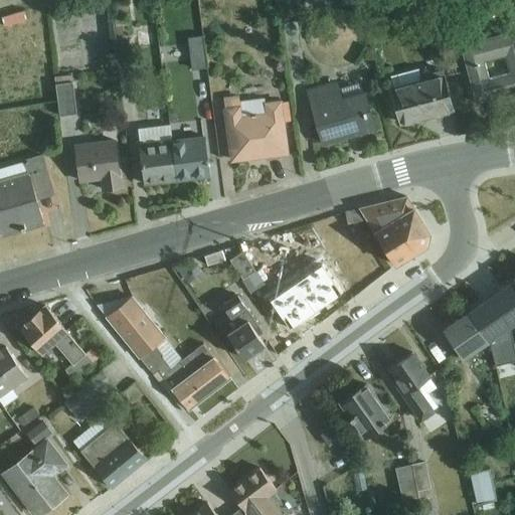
[(3,14),(5,26),(28,20),(25,8),(3,14)]
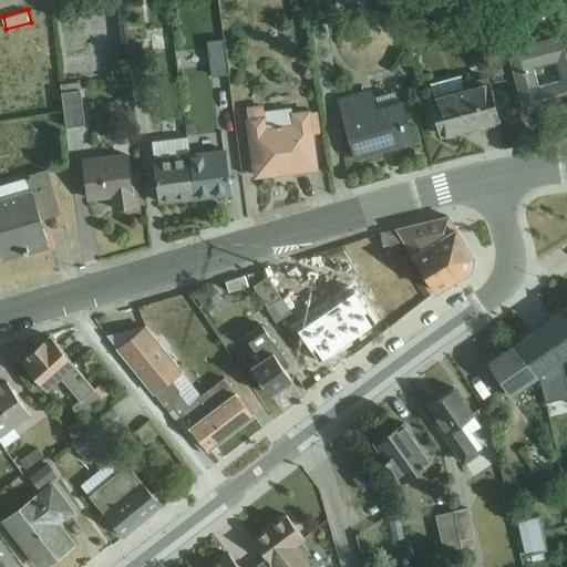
[(169,32),(148,34),(151,54),(172,52),(169,32)]
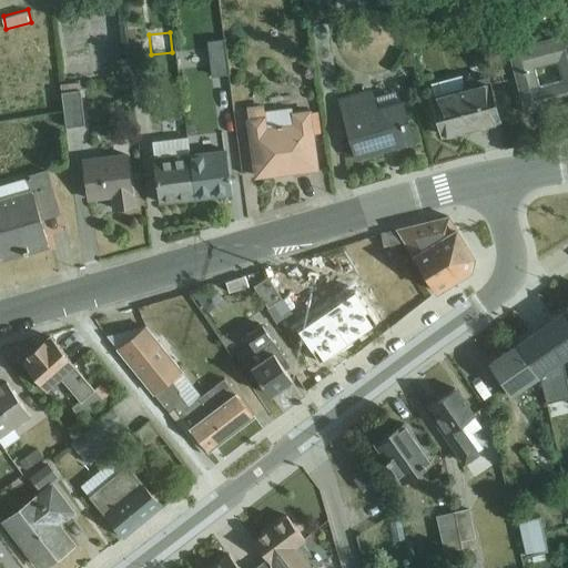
[(567,33),(509,49),(525,114),(567,102),(567,33)]
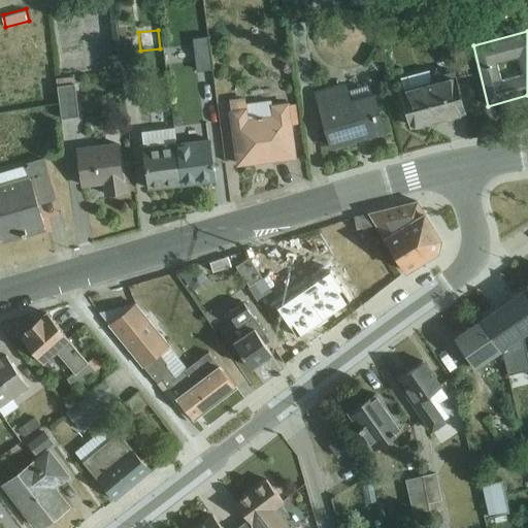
[(208,36),(193,38),(197,72),(212,70),(208,36)]
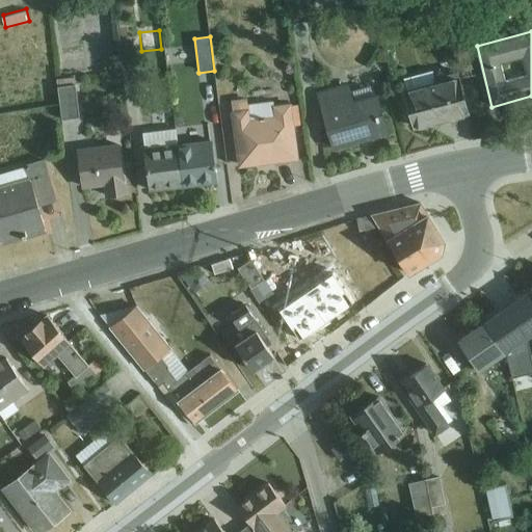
[(120,53),(124,82),(138,80),(134,51),(133,51),(132,42),(121,43),(122,53),(120,53)]
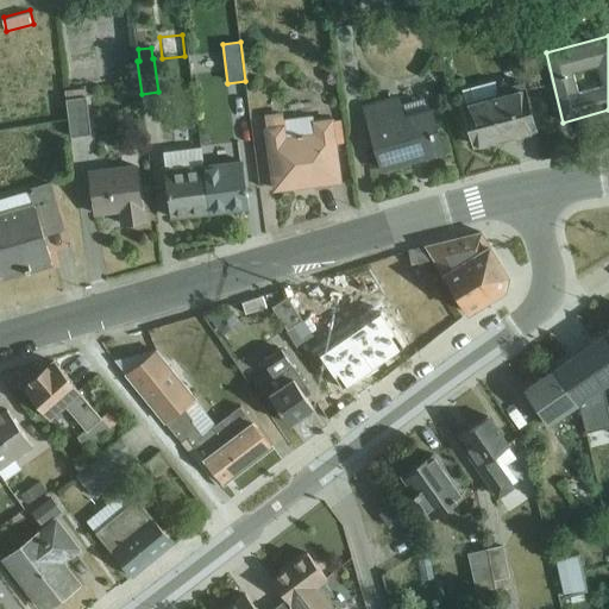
[(475,146),(535,130),(523,87),(500,93),(496,81),(462,90),(464,104),(463,105),(475,146)]
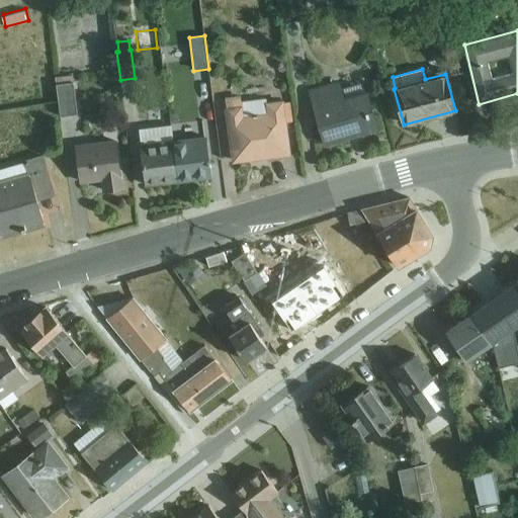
[(56,78),(61,116),(77,114),(73,76),(56,78)]
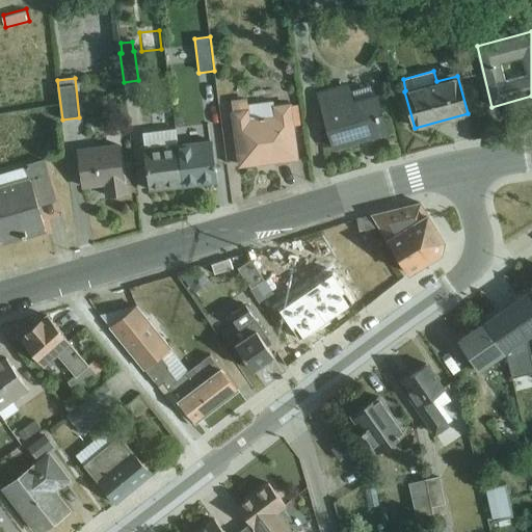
[(347,84),(317,92),(334,149),(388,133),(376,95),(353,101),(347,84)]
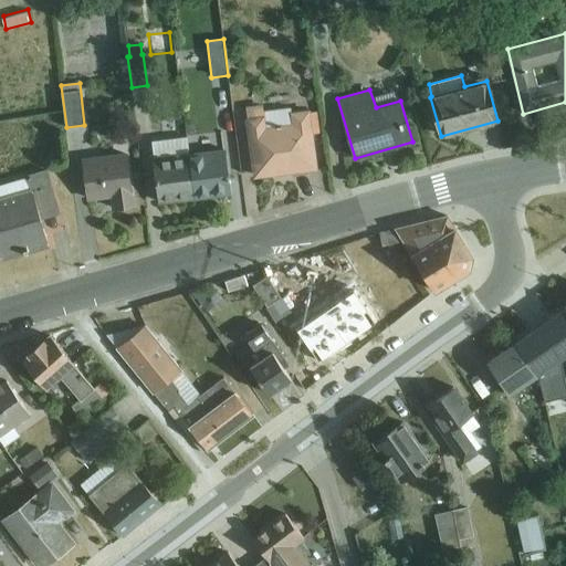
[(316,169),(308,109),(291,112),(291,108),(263,112),(263,107),(247,109),(255,175),(255,176),(257,177),(259,177),(286,174),(289,173),(290,171),(290,170),(290,169),(296,168),(296,169),(297,170),(299,171),(301,171),(316,169)]
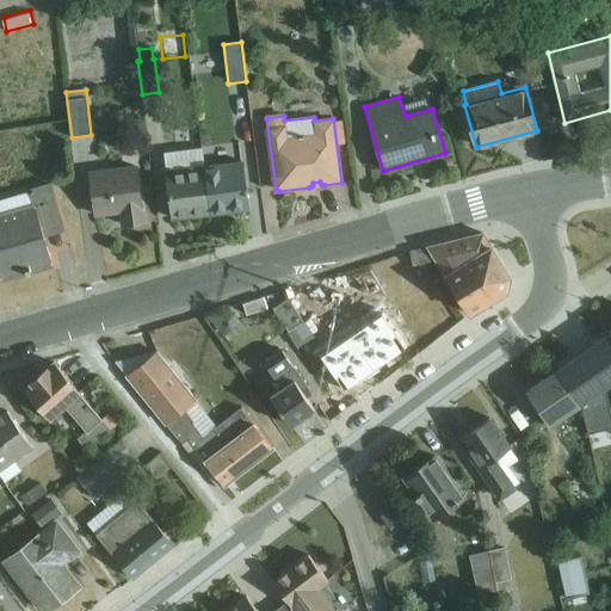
[(210,215),(204,166),(202,149),(164,153),(173,220),(210,215)]
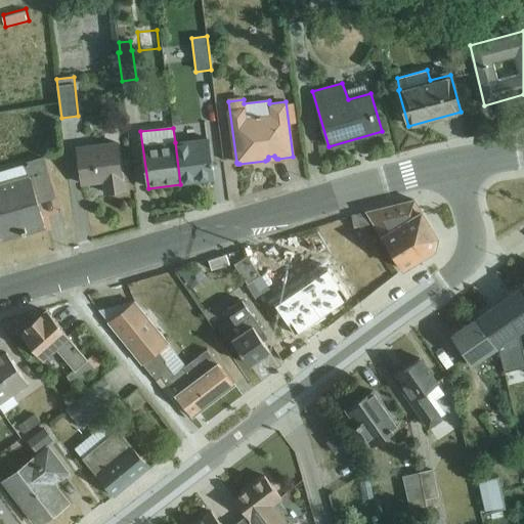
[(180,184),(213,180),(208,138),(175,142),(180,184)]
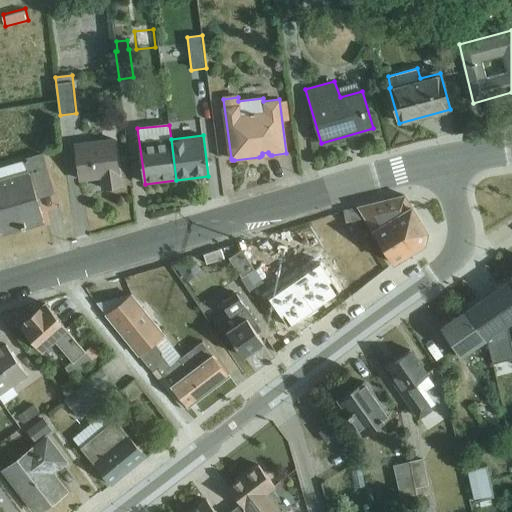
[(121,187),(115,138),(75,143),(80,180),(101,177),(103,190),(121,187)]
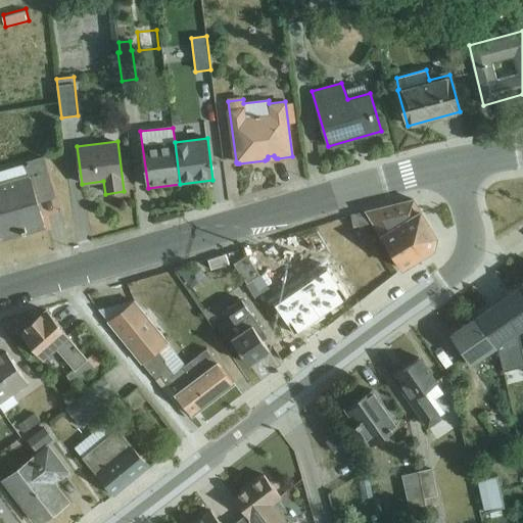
[(56,198),(44,156),(24,162),(25,164),(0,171),(0,233),(2,240),(4,239),(3,237),(21,232),(22,235),(27,234),(27,232),(45,227),(39,203),(56,198)]
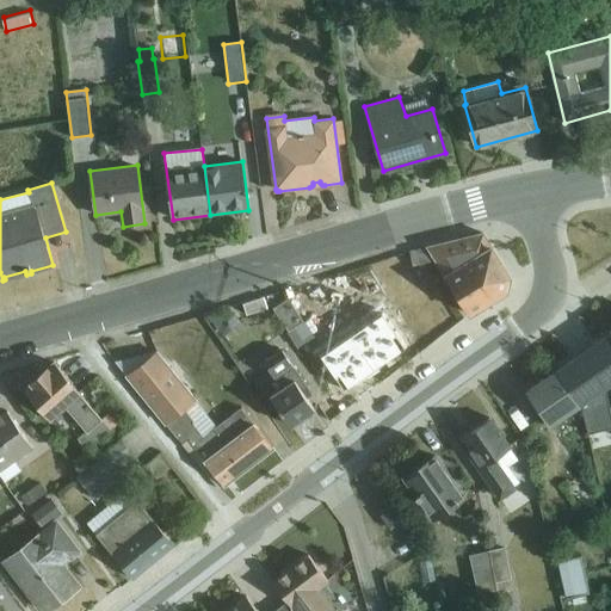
[(469,314),(506,292),(510,278),(482,235),(411,253),(413,266),(436,261),(469,314)]
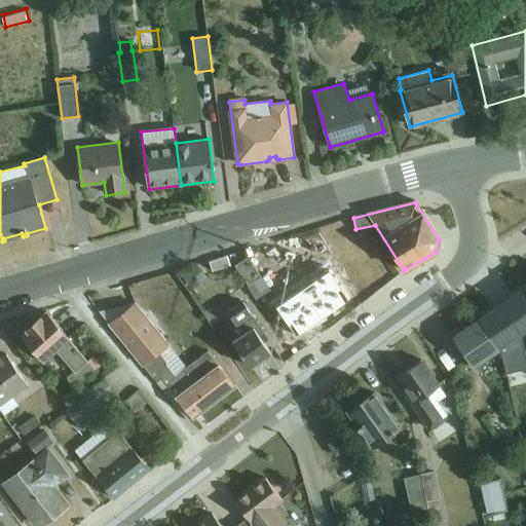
[(249,258),(235,266),(257,300),(269,292),(249,258)]
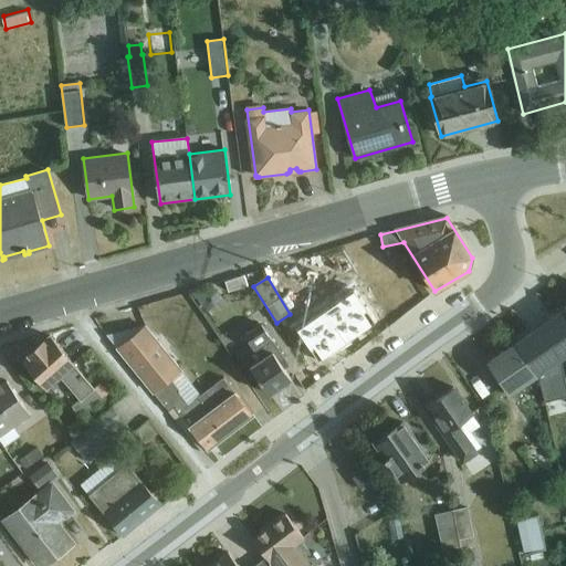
[(270,396),(292,380),(284,369),(289,366),(262,325),(245,336),(261,359),(250,367),(270,396)]
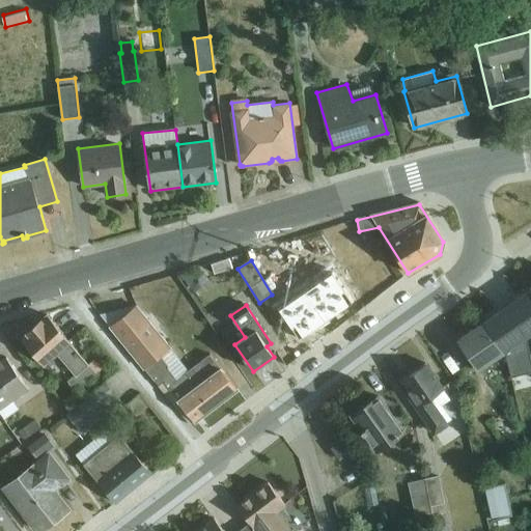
[(137,307),(110,328),(159,387),(163,383),(194,423),(238,391),(211,356),(177,381),(160,358),(169,350),(137,307)]
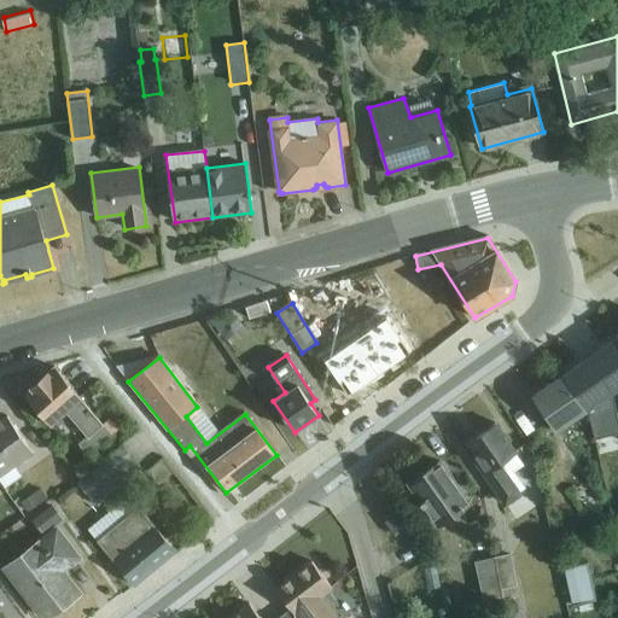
[(112,436),(54,368),(25,392),(53,425),(66,414),(87,438),(79,444),(88,455),(112,436)]
